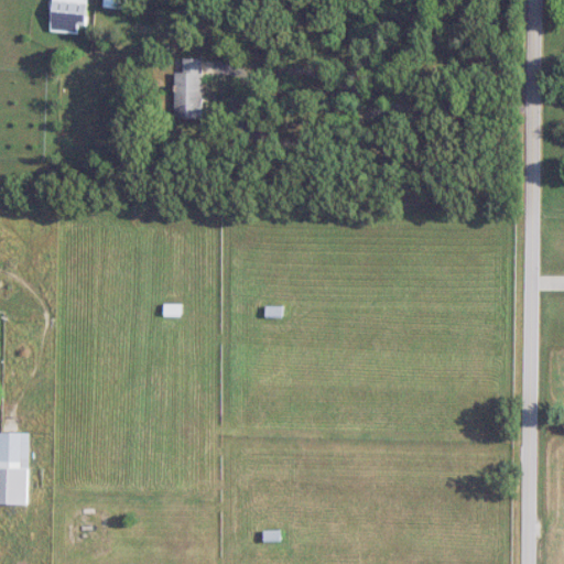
[(88,26),(89,0),(54,0),(52,32),(80,34),(82,25),(88,26)]
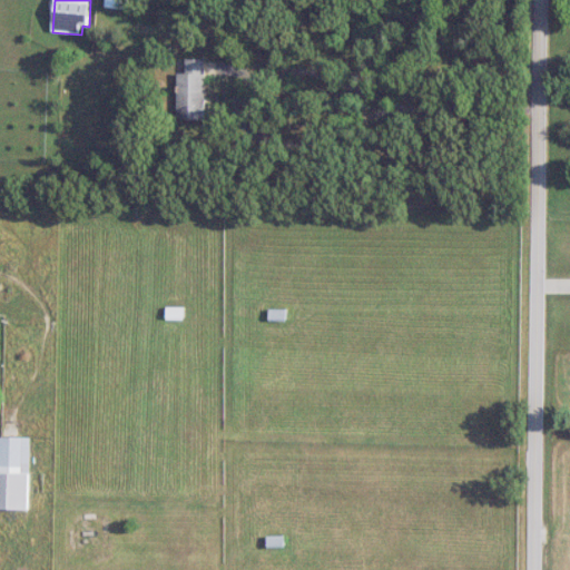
[(129,9),(129,0),(107,0),(108,9),(129,9)]
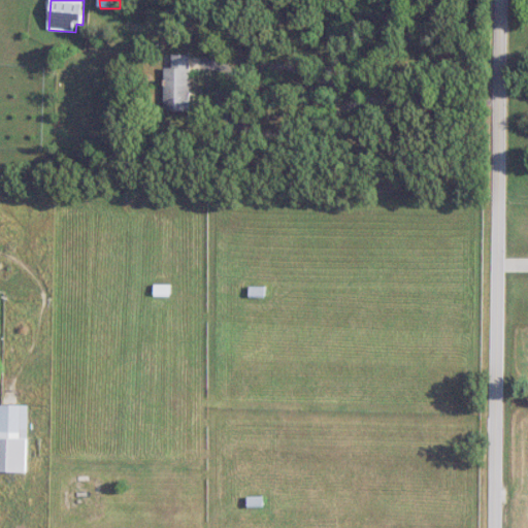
[(164,68),(164,112),(191,112),(191,56),(173,56),(173,68),(164,68)]
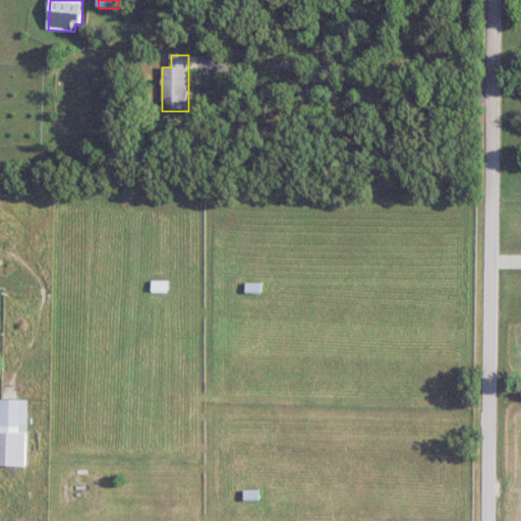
[(169,292),(169,282),(153,283),(153,292),(169,292)]
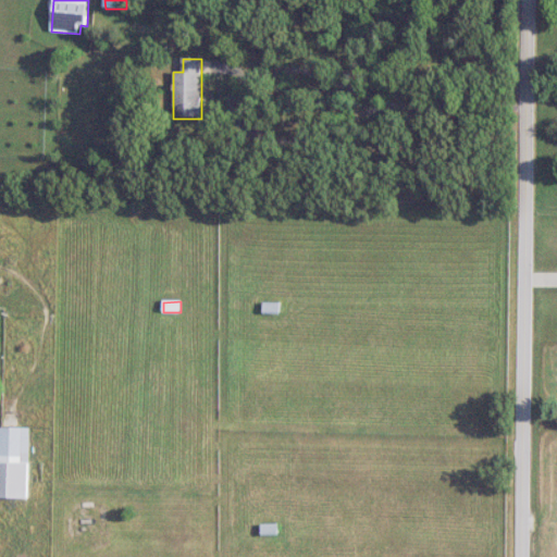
[(281,314),(281,302),(263,302),(263,314),(281,314)]
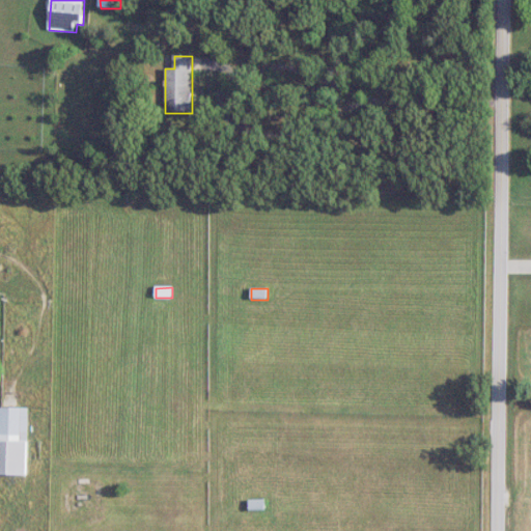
[(0,475),(27,475),(28,408),(0,408),(0,475)]
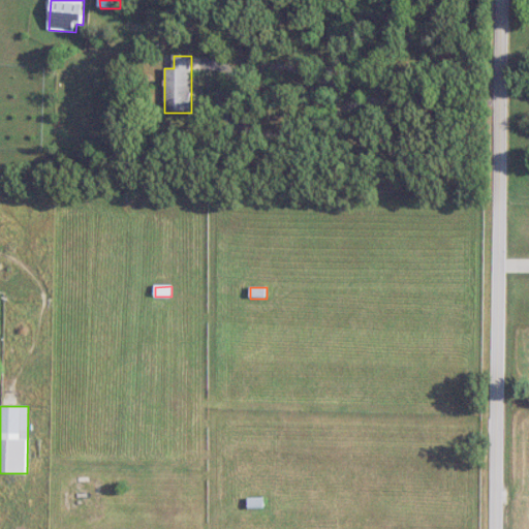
[(266,509),(266,498),(249,498),(249,509),(266,509)]
